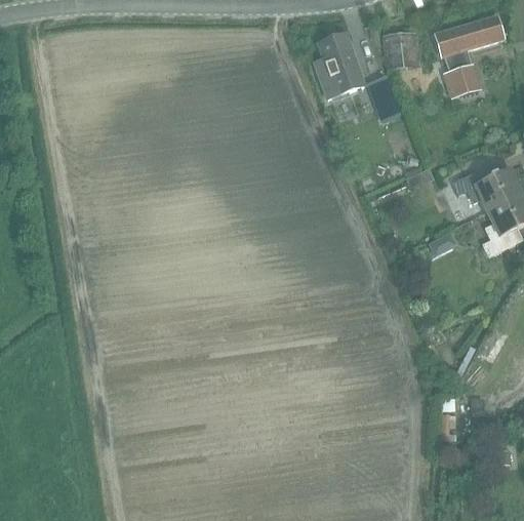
[(459,27),(434,35),(449,72),(458,95),(479,89),(471,66),(466,50),(502,39),(502,40),(504,39),(496,15),(495,16),(459,27)]
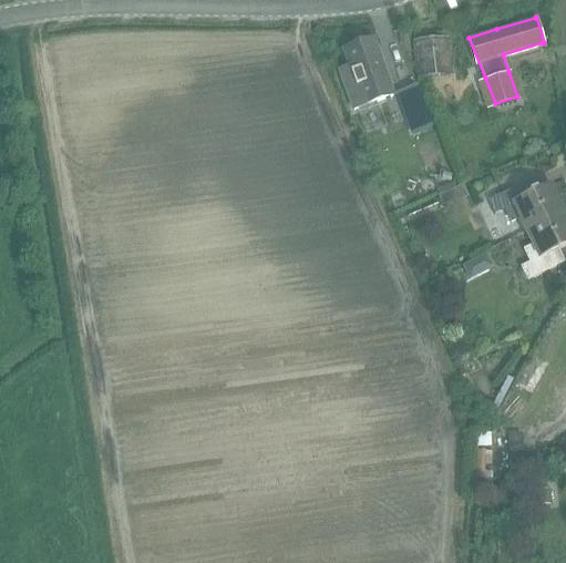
[(412,37),(417,75),(454,71),(450,32),(412,37)]
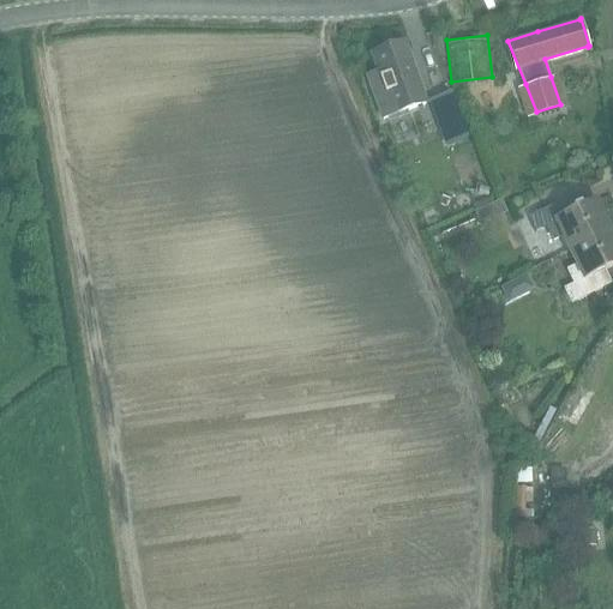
[(379,68),(367,73),(383,115),(425,101),(403,38),(372,50),(379,68)]
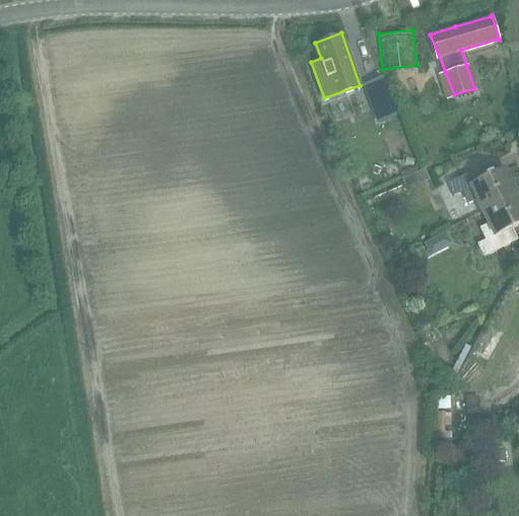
[(382,77),(366,83),(379,120),(395,115),(382,77)]
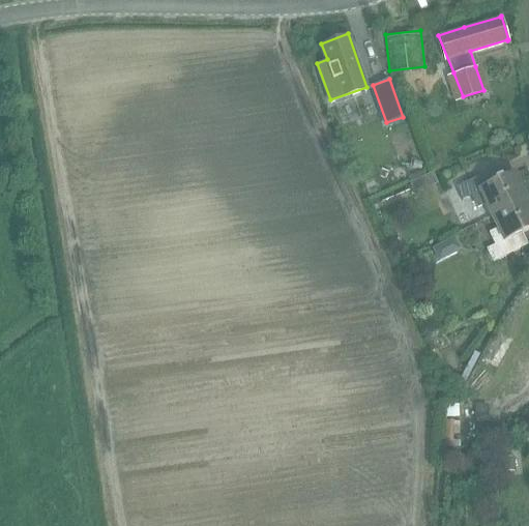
[(490,214),(528,195),(526,196),(513,172),(490,183),(483,172),(456,185),(462,198),(470,194),(476,205),(485,201),(491,213),(489,214),(490,214)]
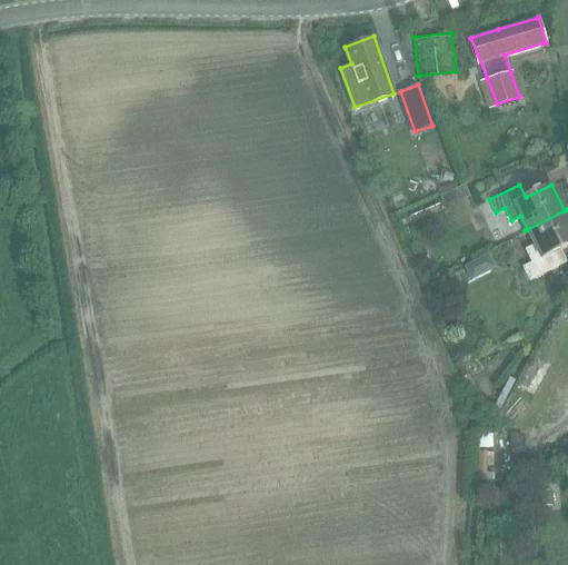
[(567,210),(567,209),(526,230),(526,231),(527,230),(534,243),(525,247),(531,260),(521,266),(528,279),(558,264),(552,251),(567,243),(567,217),(566,212),(567,210)]
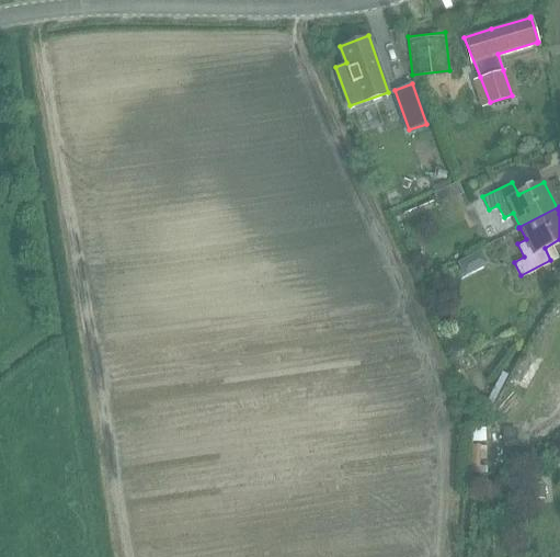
[(549,350),(539,343),(526,365),(536,371),(549,350)]
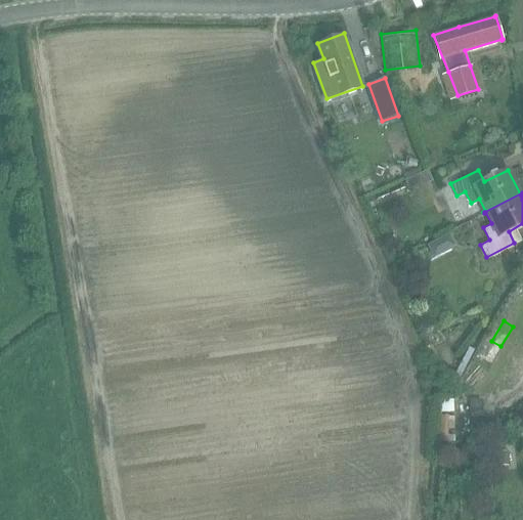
[(452,402),(468,402),(468,389),(452,389),(452,402)]
